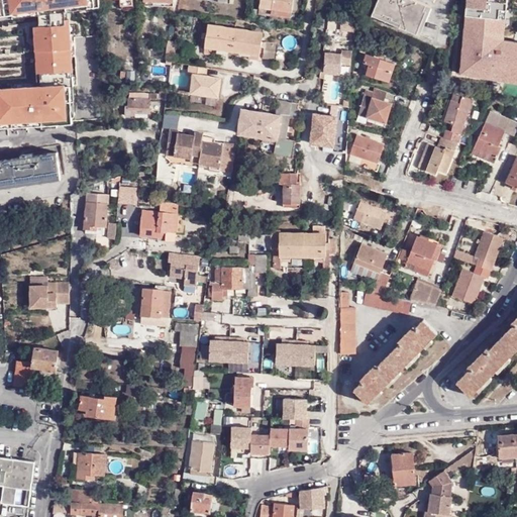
[(99,0),(5,0),(7,15),(39,12),(55,11),(67,10),(101,7),(99,0)]
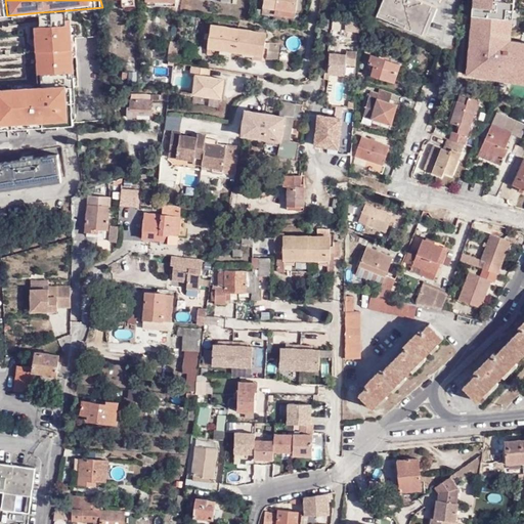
[(295,9),(296,0),(262,0),(262,4),(295,9)]
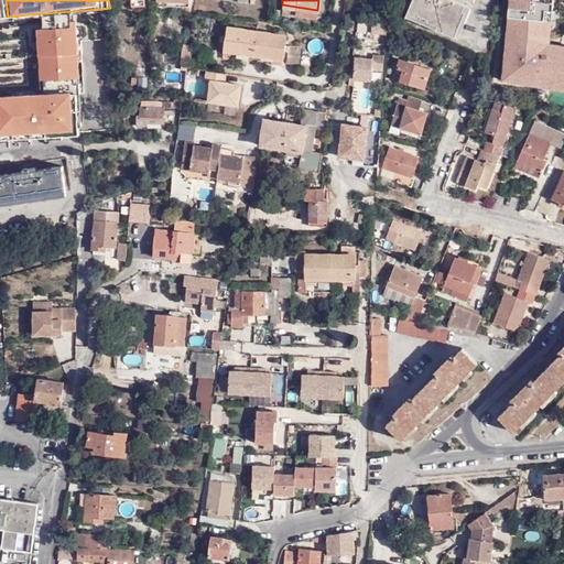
[(462,35),(473,4),(461,0),(418,0),(412,14),(443,25),(442,29),(462,35)]
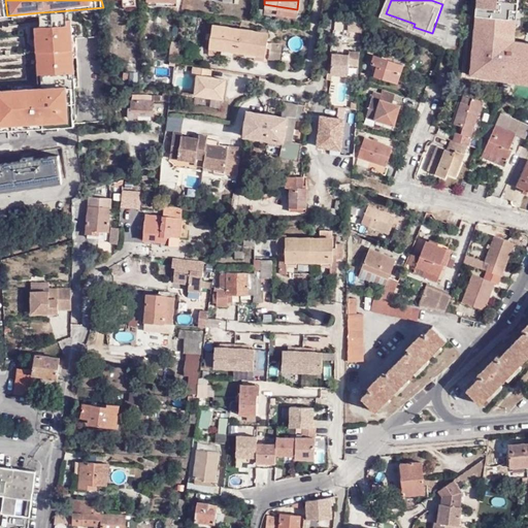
[(476,0),(475,14),(518,19),(519,0),(476,0)]
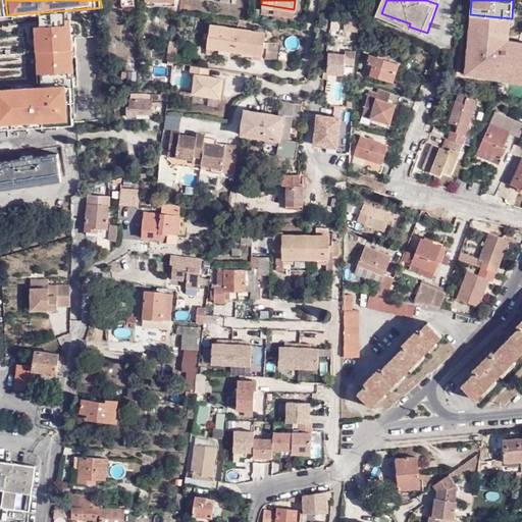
[(441,6),(437,4),(427,33),(431,35),(441,6)]
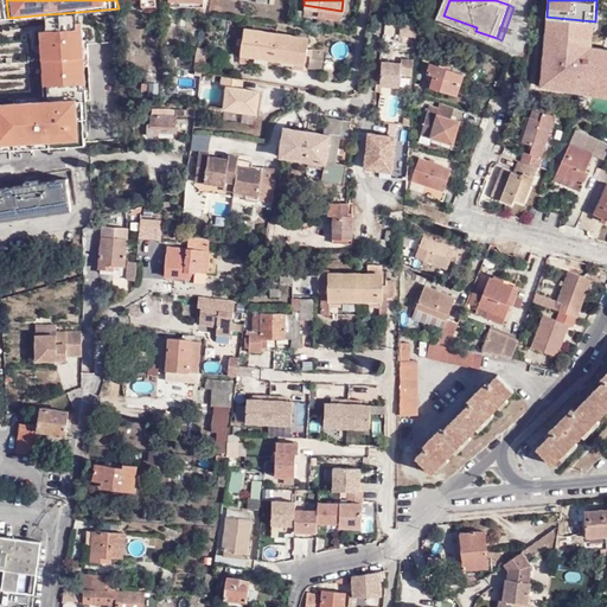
[(64,13),(46,14),(48,26),(48,29),(40,30),(45,98),(0,100),(0,146),(69,145),(87,145),(85,87),(83,20),(78,20),(78,12),(64,13)]
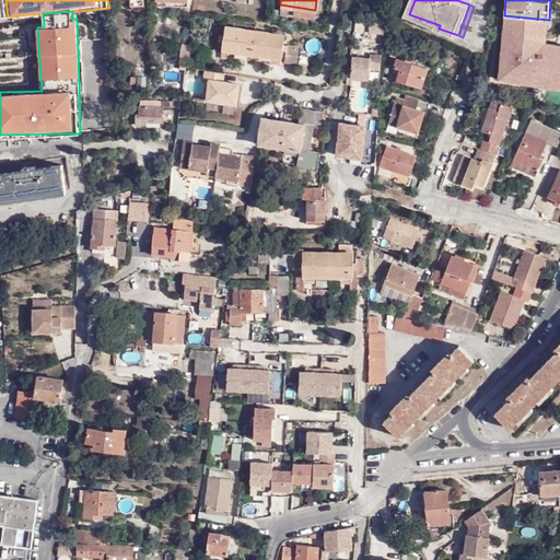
[(408,18),(439,28),(440,25),(409,14),(408,18)]
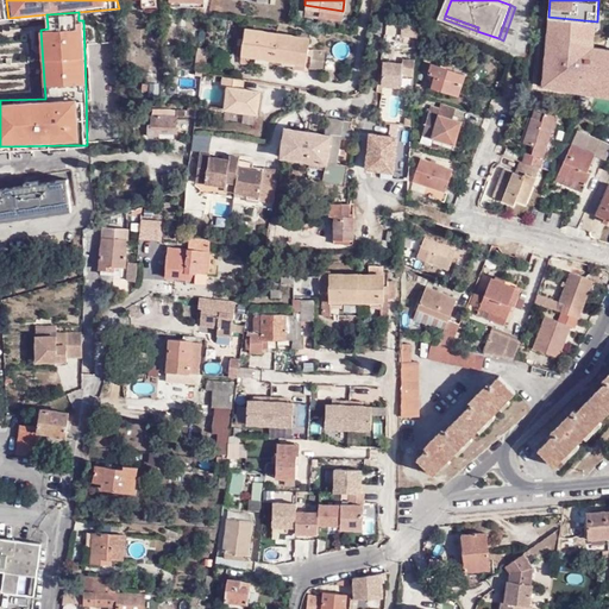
[(597,22),(548,17),(542,86),(608,95),(608,48),(594,45),(597,22)]
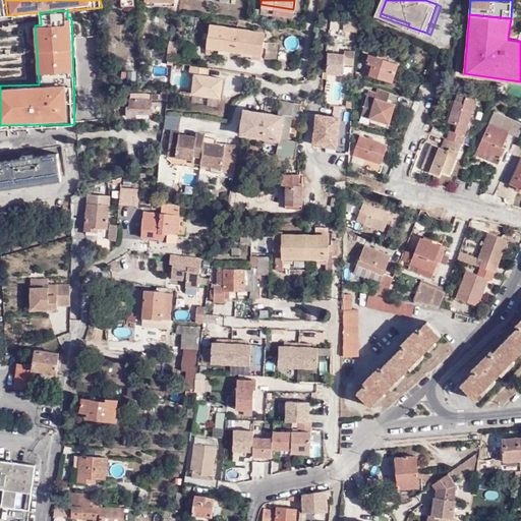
[(356,41),(356,21),(334,21),(334,42),(356,41)]
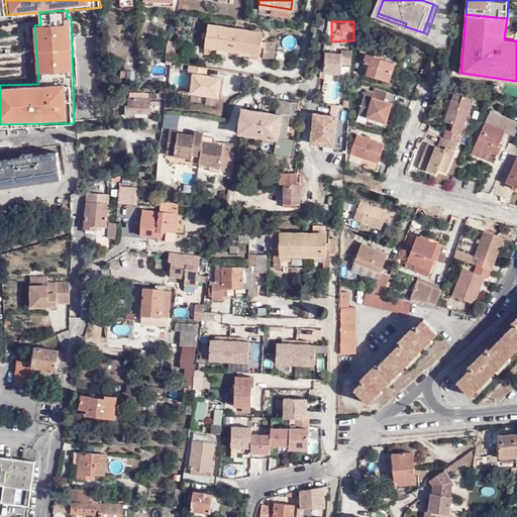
[(216,46),(250,50),(262,53),(265,30),(209,23),(206,44),(216,46)]
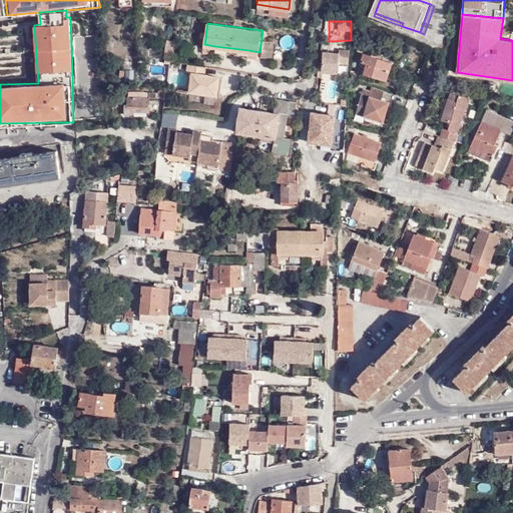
[(274,43),(262,42),(260,56),(273,57),(274,43)]
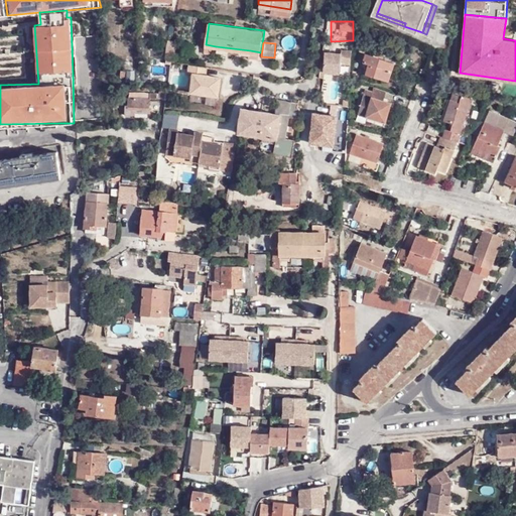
[(352,67),(352,49),(340,49),(340,54),(324,53),(323,71),(318,70),(317,79),(324,80),(325,75),(340,77),(340,66),(352,67)]
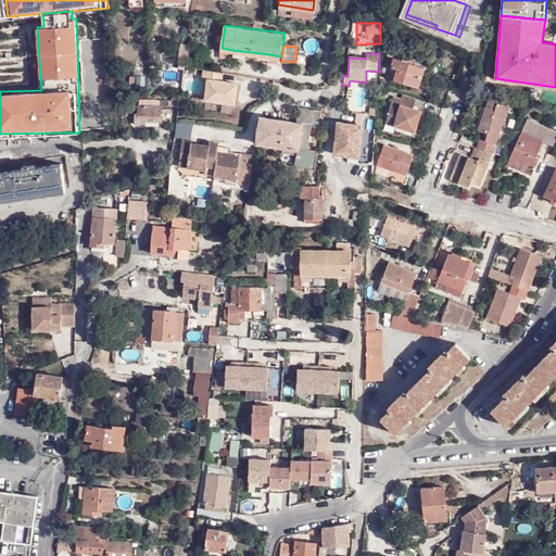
[(424,68),(394,60),(392,67),(390,67),(387,78),(418,88),(424,68)]
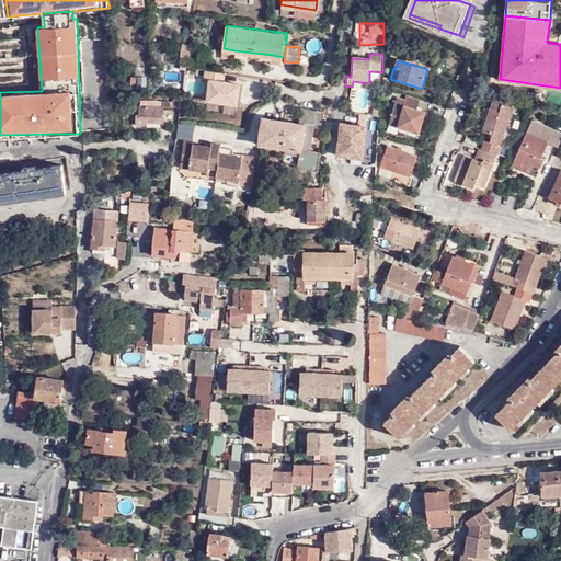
[(229,71),(208,68),(207,77),(213,78),(209,100),(241,104),(244,81),(228,79),(229,71)]
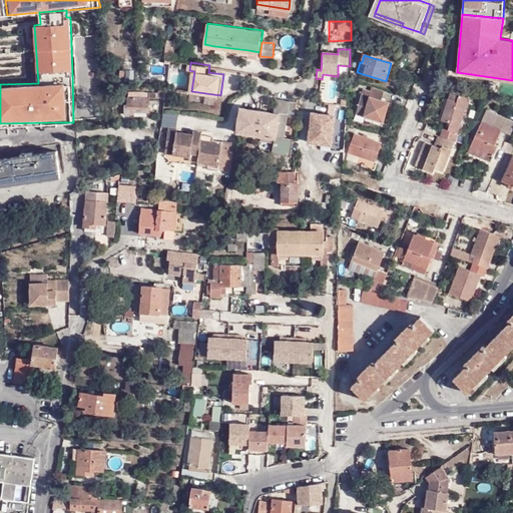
[(166,99),(168,87),(160,86),(159,93),(130,93),(129,106),(127,106),(126,115),(136,115),(136,109),(149,110),(150,99),(166,99)]
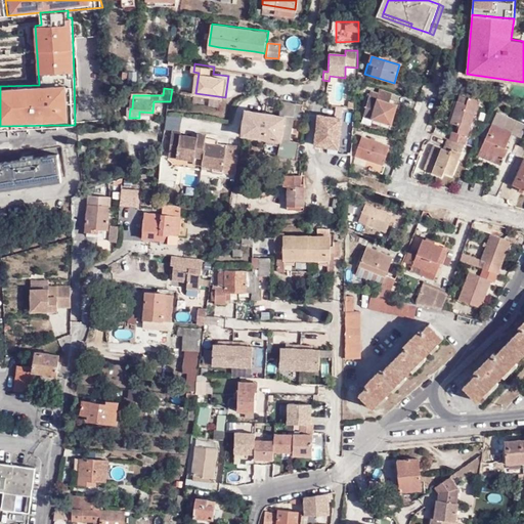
[(389,92),(376,88),(374,93),(375,94),(374,99),(385,103),(389,92)]
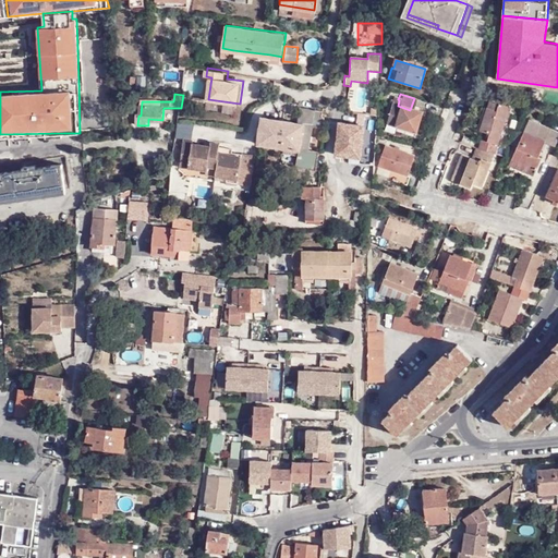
[(487,101),(485,109),(495,111),(496,102),(487,101)]
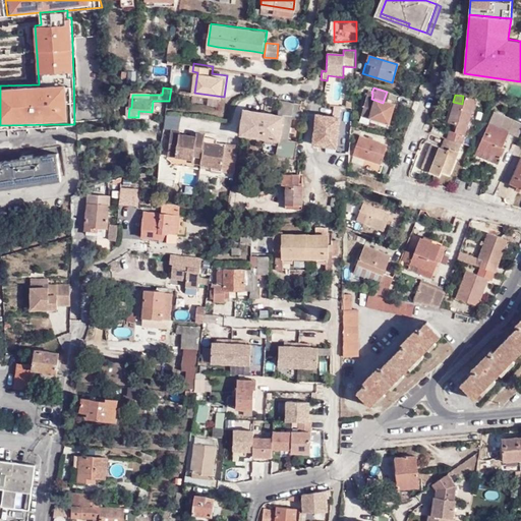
[(371,99),(362,96),(361,96),(355,115),(384,124),(391,105),(383,103),(371,99)]
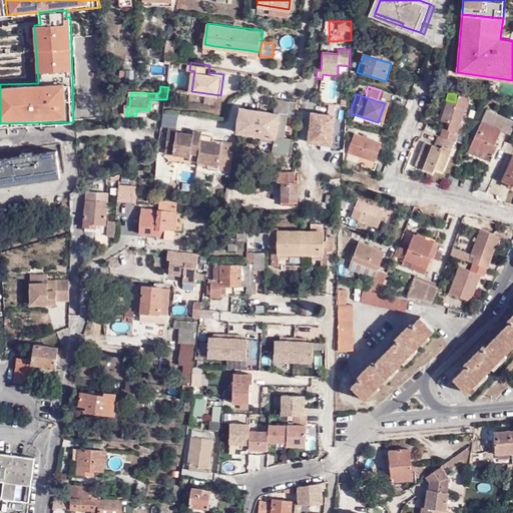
[(454,140),(454,141),(466,97),(456,94),(455,102),(446,100),(441,121),(449,123),(447,130),(442,129),(441,135),(454,140)]
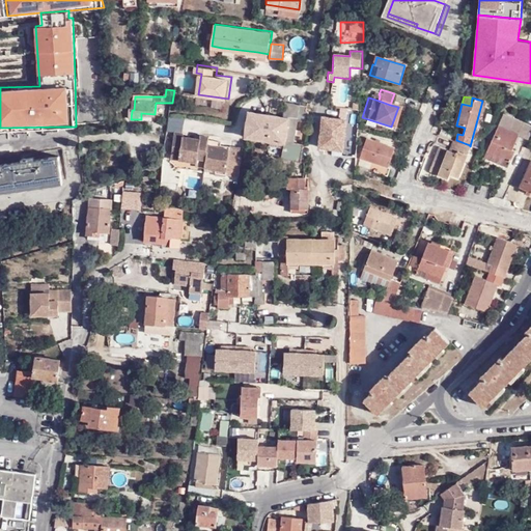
[(233,128),(246,130),(249,113),(239,111),(236,127),(233,126),(233,128)]
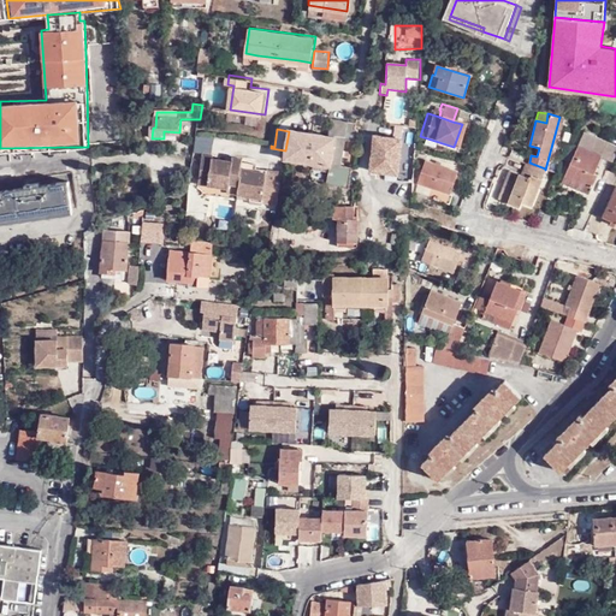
[(308,134),(289,131),(285,150),(285,152),(285,160),(329,166),(331,167),(335,137),(329,136),(325,136),(308,134)]
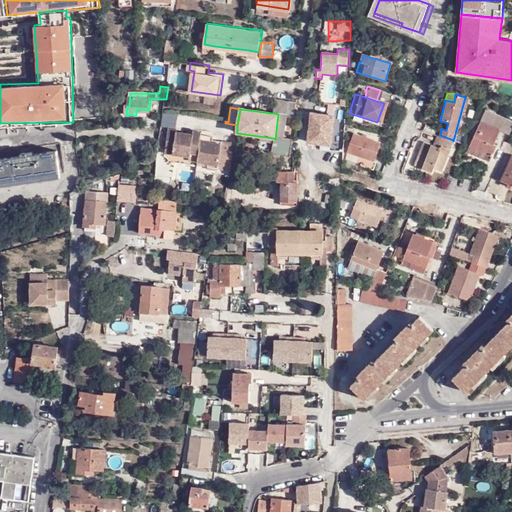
[(469,147),(493,156),(497,146),(494,144),(499,131),(508,134),(511,123),(511,122),(483,111),(469,147)]
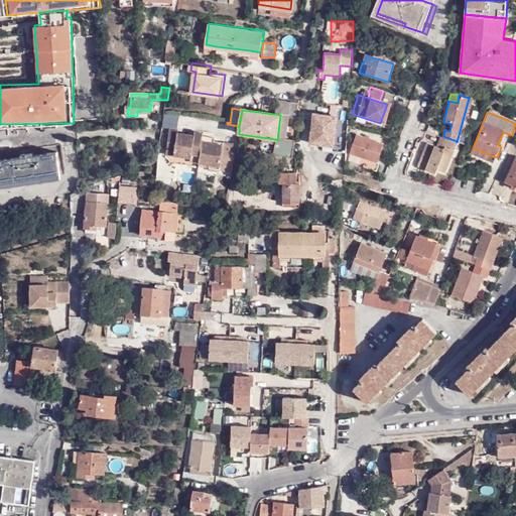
[(346,117),(311,113),(307,147),(345,151),(346,117)]
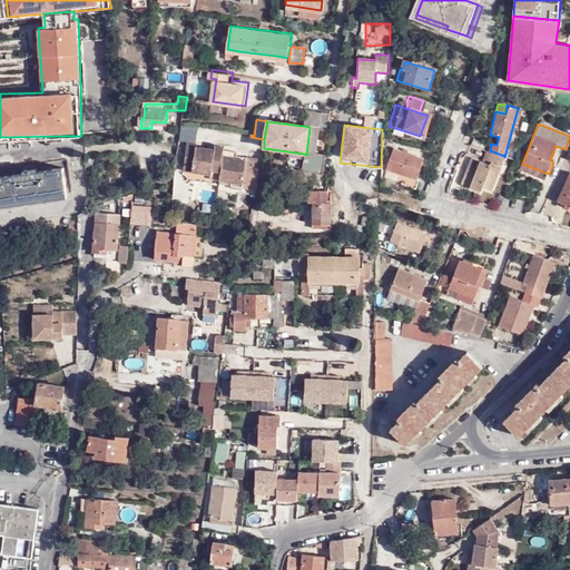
[(264,140),(264,139),(251,137),(249,146),(264,148),(264,140)]
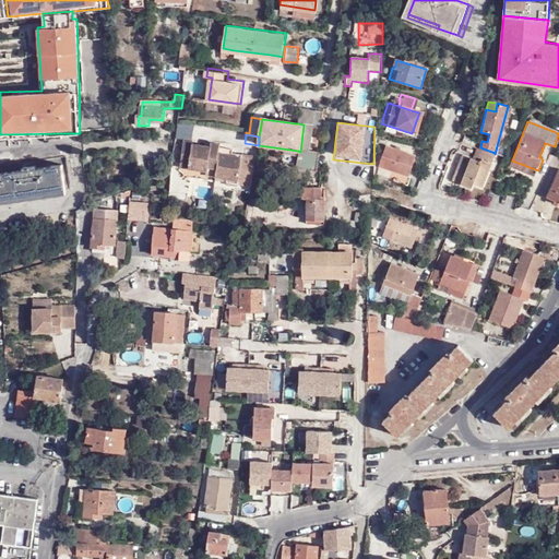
[(194,144),(186,143),(181,173),(209,176),(210,168),(218,169),(216,182),(240,186),(244,161),(219,157),(222,147),(213,146),(212,150),(194,147),(194,144)]
